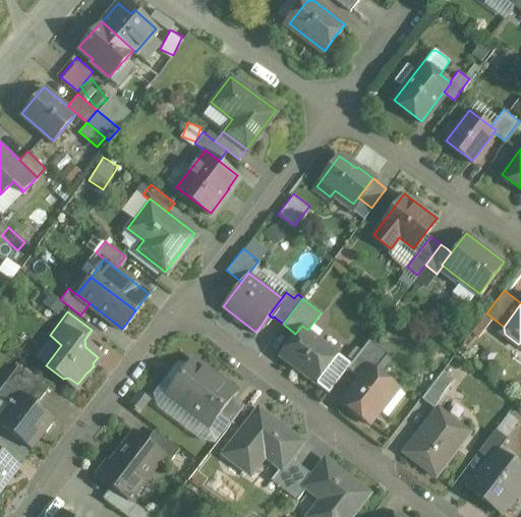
[(280,354),(313,381),(315,382),(337,353),(302,327),(301,326),(280,354)]
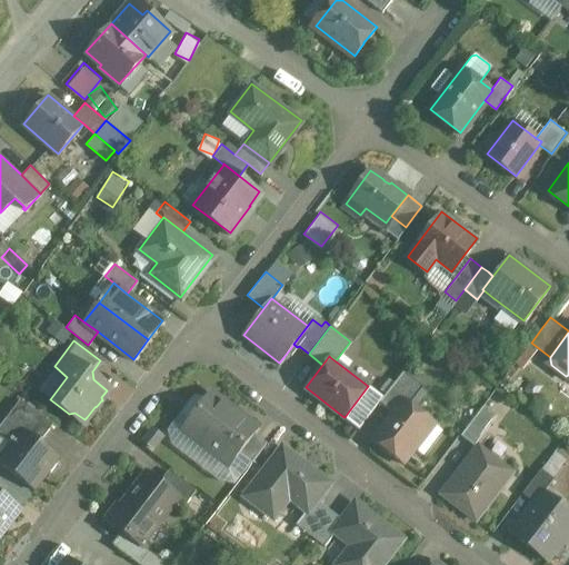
[(392,412),(398,405),(403,398),(409,403),(423,385),(403,369),(379,400),(392,412)]
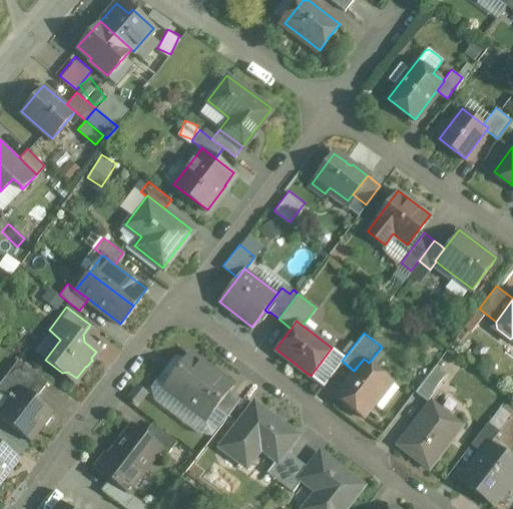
[(164,386),(166,388),(206,418),(232,384),(190,353),(164,386)]
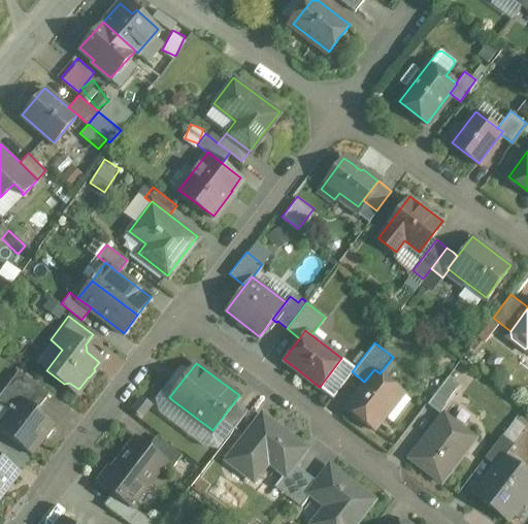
[(5,386),(20,397),(35,408),(48,392),(18,369),(5,386)]
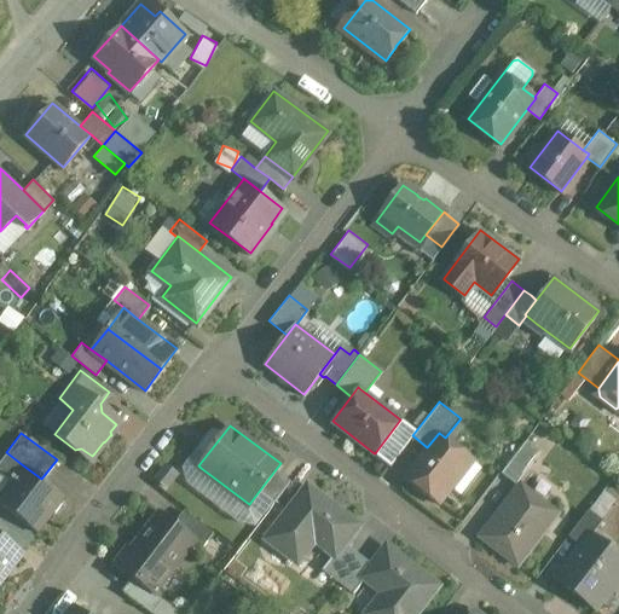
[(438,502),(447,488),(449,488),(451,485),(450,475),(467,455),(439,433),(405,478),(438,502)]
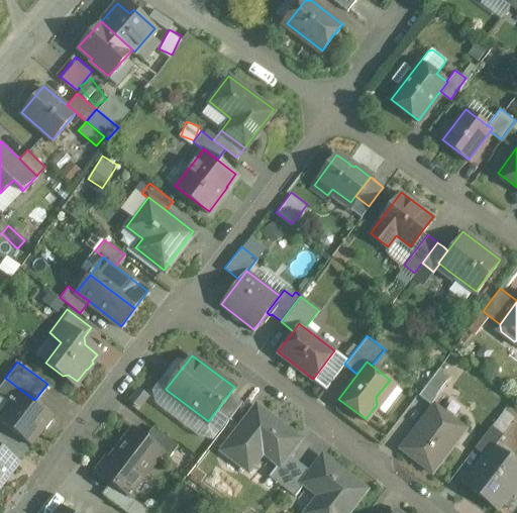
[(419,394),(425,400),(428,402),(450,376),(441,368),(419,394)]
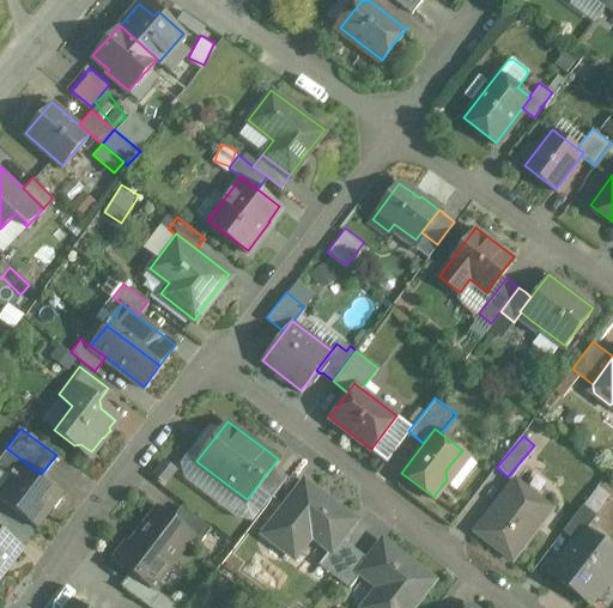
[(0,455),(0,466),(12,475),(23,461),(6,448),(0,455)]
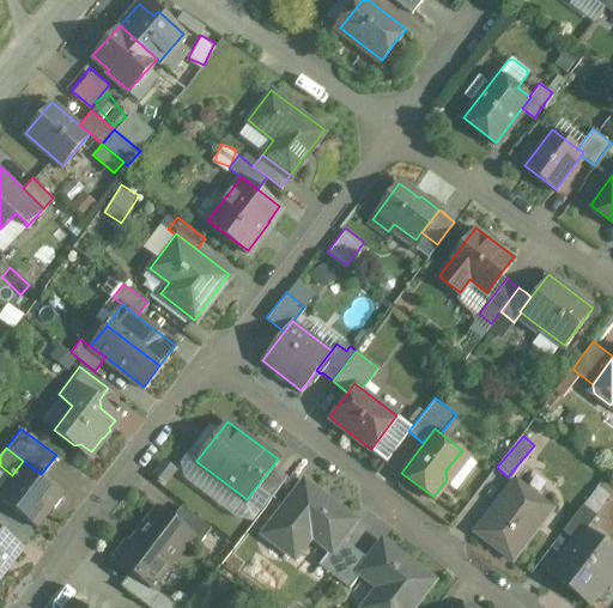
[(12,475),(0,490),(0,496),(37,526),(64,491),(41,474),(23,461),(12,475)]
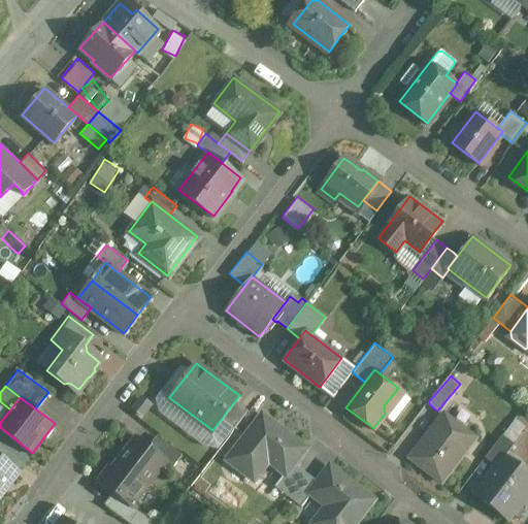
[(246,410),(239,403),(236,400),(222,419),(233,428),(246,410)]
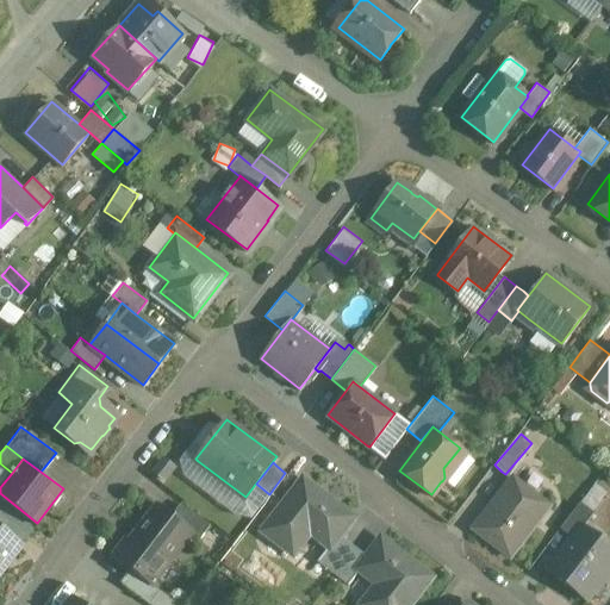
[(330,548),(348,524),(354,516),(303,476),(262,530),(287,549),(304,528),(330,548)]
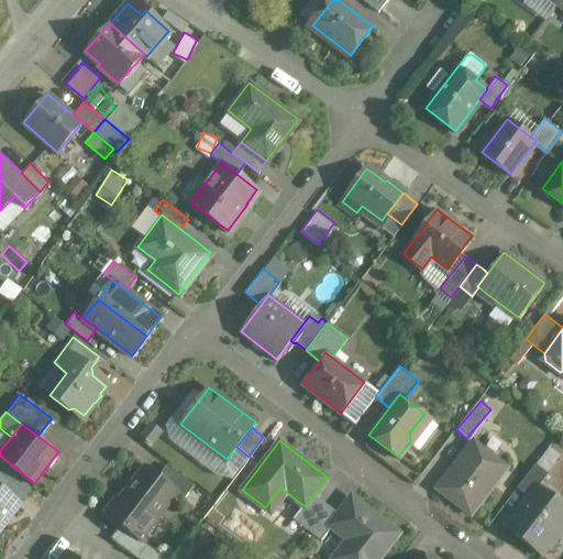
[(438,486),(460,504),(471,512),(506,467),(473,441),(438,486)]
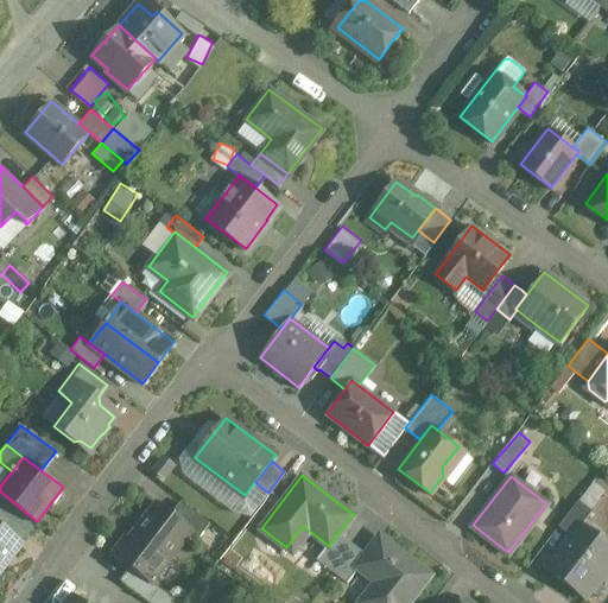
[(198,535),(209,521),(181,500),(171,514),(190,529),(198,535)]
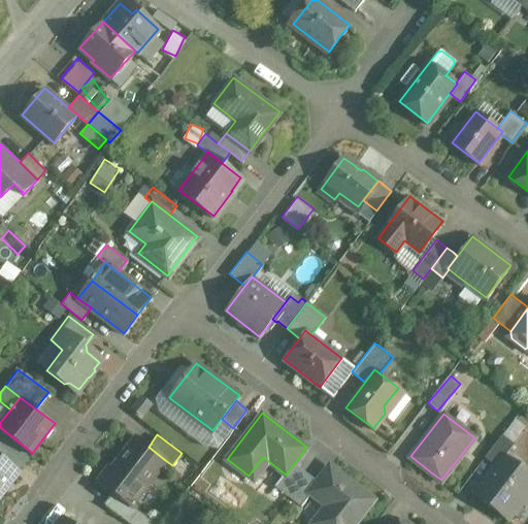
[(501,434),(499,436),(499,437),(485,457),(495,464),(502,455),(504,455),(514,444),(501,434)]
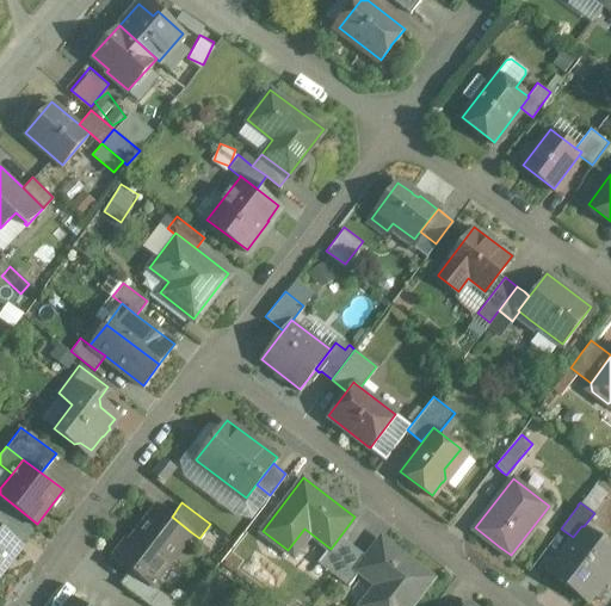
[(124,539),(112,555),(131,569),(150,583),(191,532),(172,517),(158,506),(129,542),(124,539)]
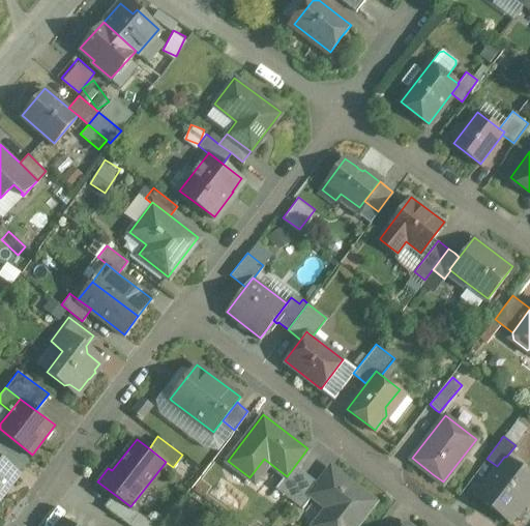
[(529,475),(504,457),(484,484),(483,484),(476,494),(509,520),(529,493),(529,475)]
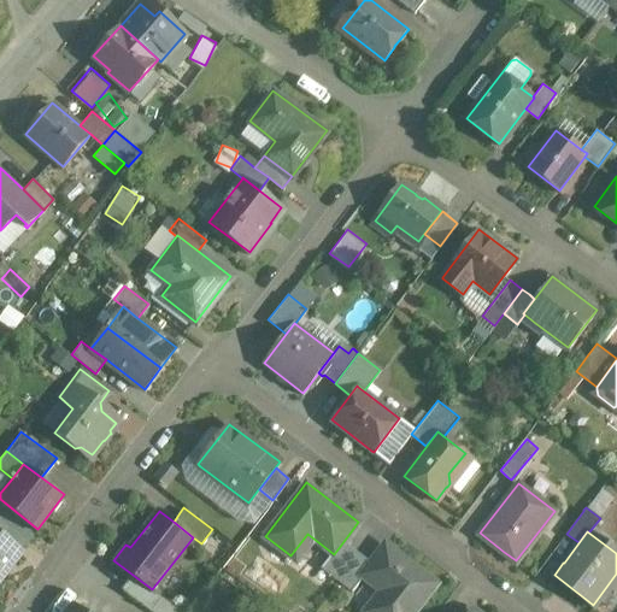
[(0,536),(0,577),(21,552),(0,536)]
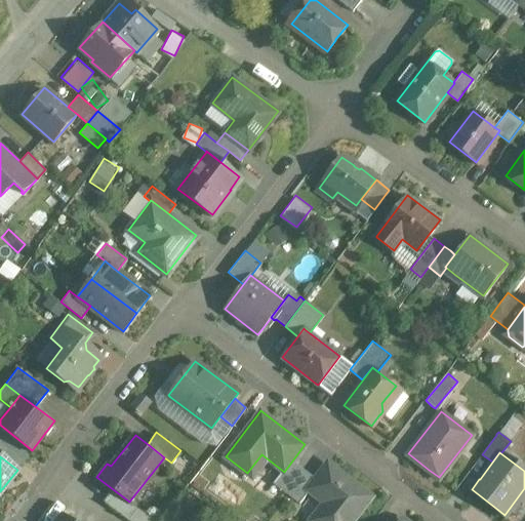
[(292,461),(286,469),(284,472),(282,471),(273,482),(286,492),(304,469),(292,461)]
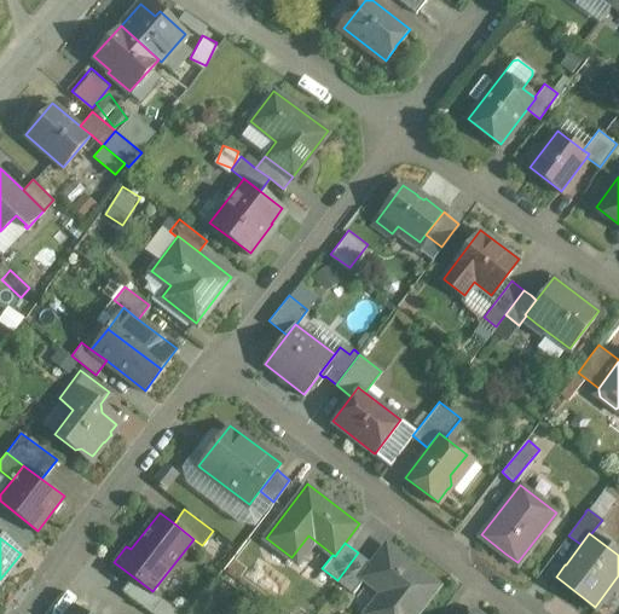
[(415,613),(438,584),(400,556),(386,545),(362,577),(387,596),(372,613),(415,613)]
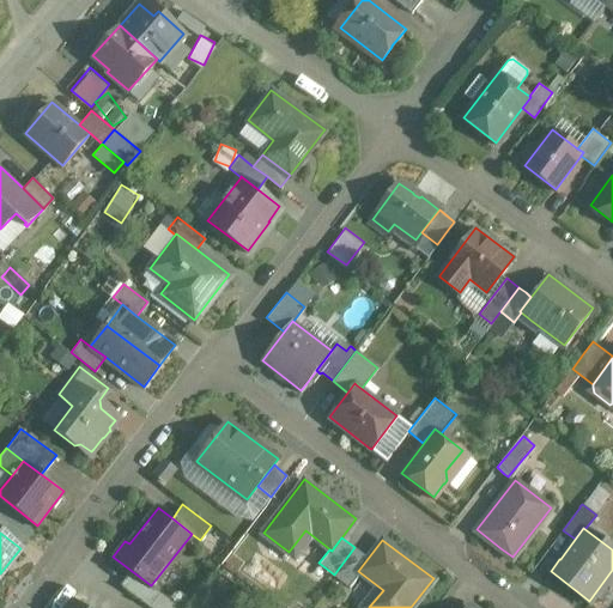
[(368,558),(364,554),(354,547),(334,575),(350,585),(359,572),(358,571),(368,558)]
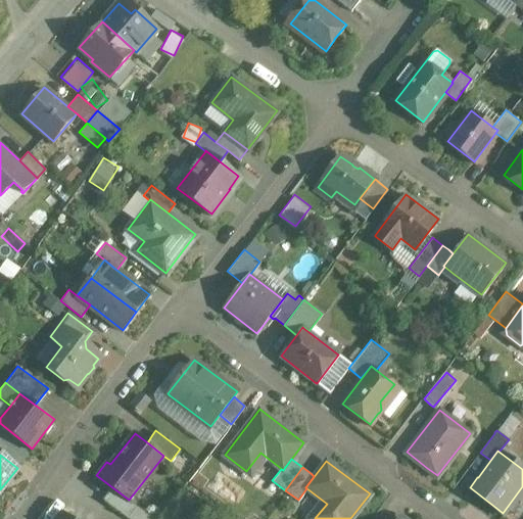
[(103,499),(128,517),(136,505),(129,500),(112,487),(103,499)]
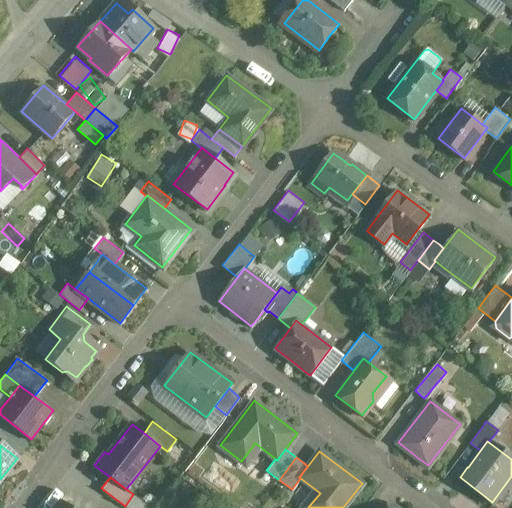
[(127,507),(151,507),(133,494),(125,506),(127,507)]
